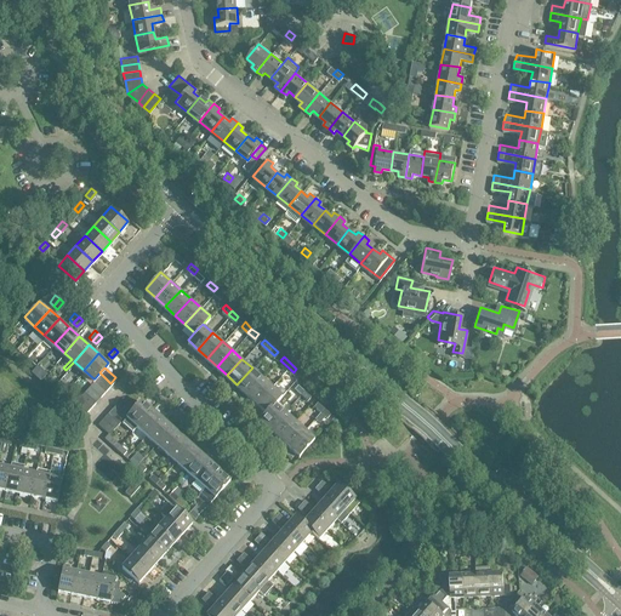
[(252,368),(237,385),(246,393),(262,376),(252,368)]
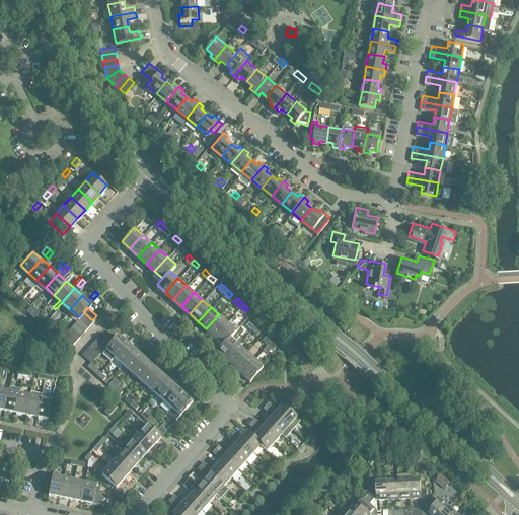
[(83,311),(79,316),(88,324),(92,320),(83,311)]
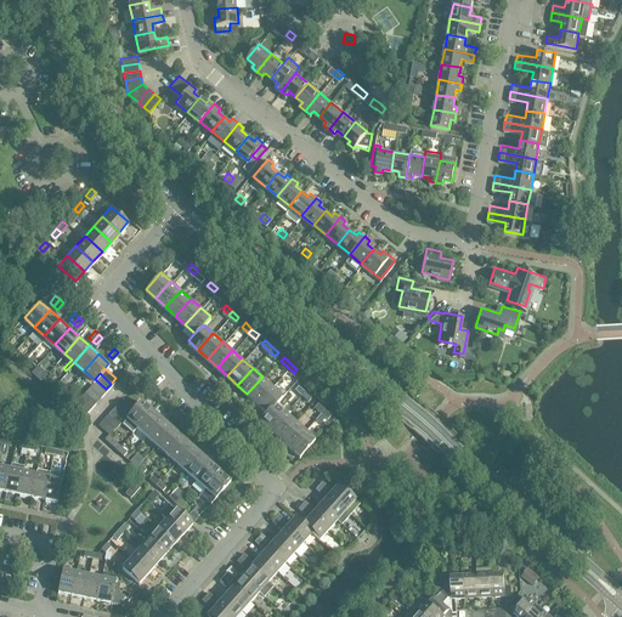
[(263,377),(247,394),(256,402),(272,385),(263,377)]
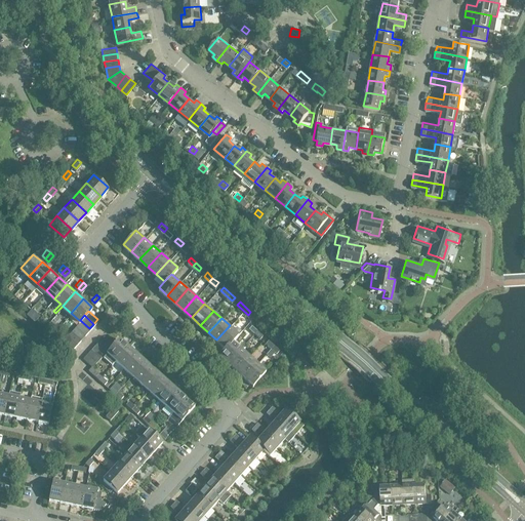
[(79,320),(76,324),(85,333),(89,328),(80,320),(79,320)]
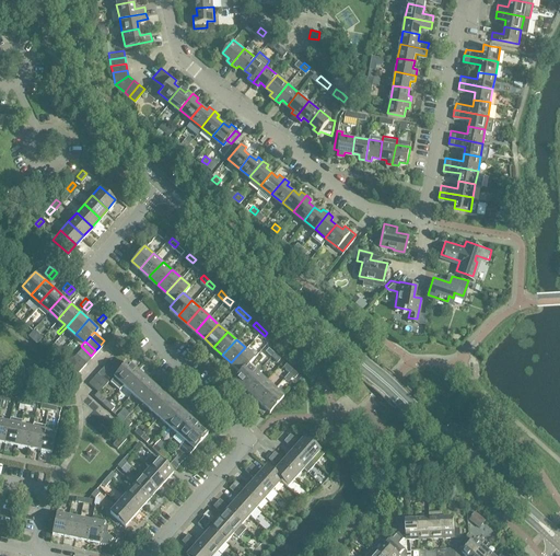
[(271,354),(275,350),(268,345),(265,348),(271,354)]
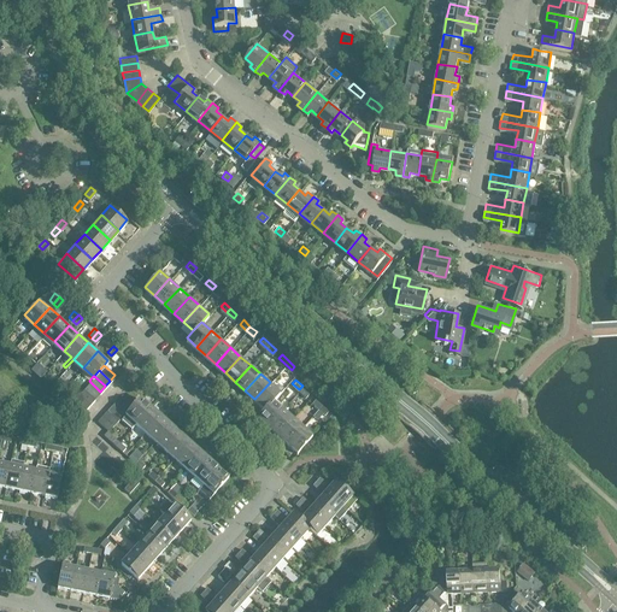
[(89,381),(83,386),(95,396),(100,392),(89,381)]
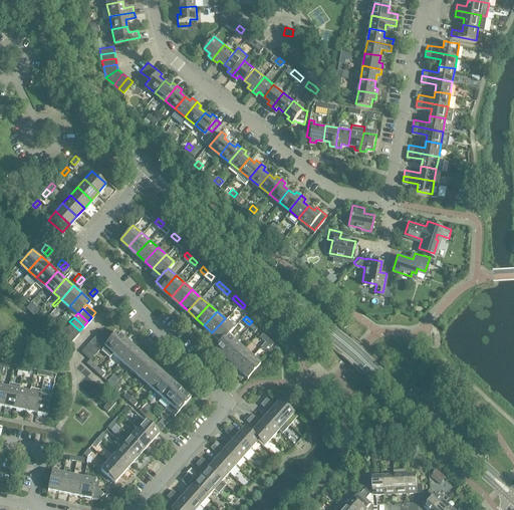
[(225,318),(212,332),(220,339),(215,346),(227,332),(233,325),(225,318)]
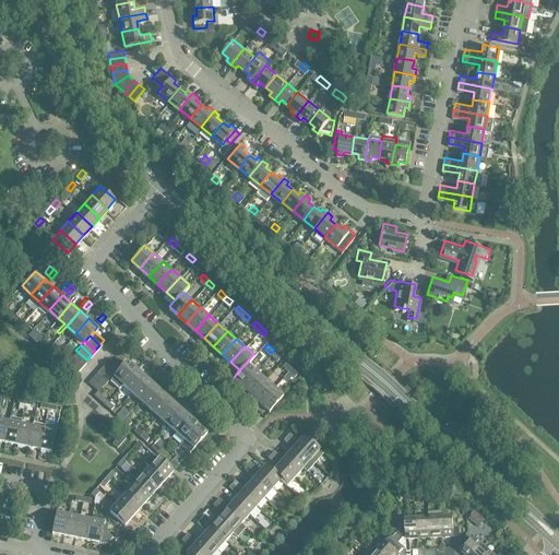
[(75,350),(71,355),(82,364),(86,359),(75,350)]
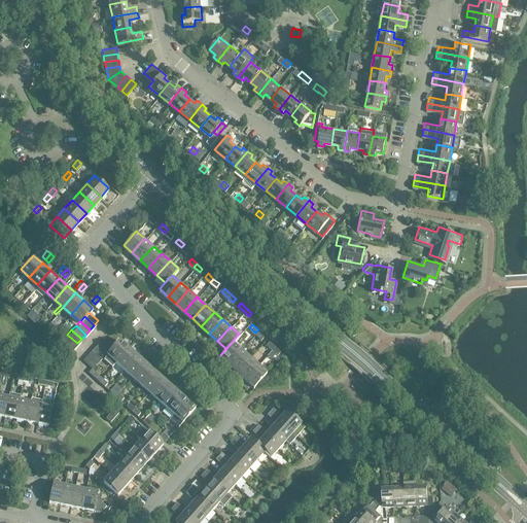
[(260,338),(264,334),(258,329),(255,333),(260,338)]
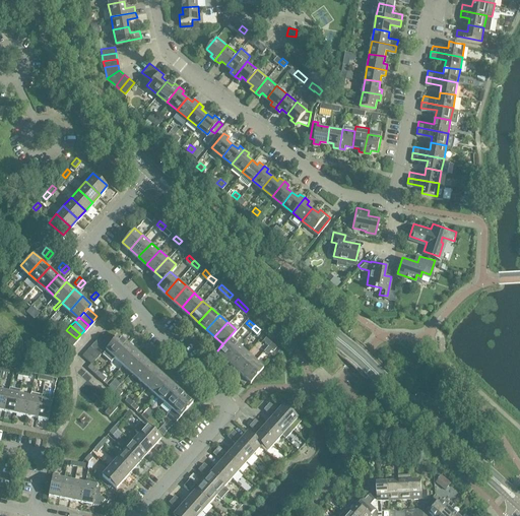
[(72,343),(76,338),(66,330),(62,335),(72,343)]
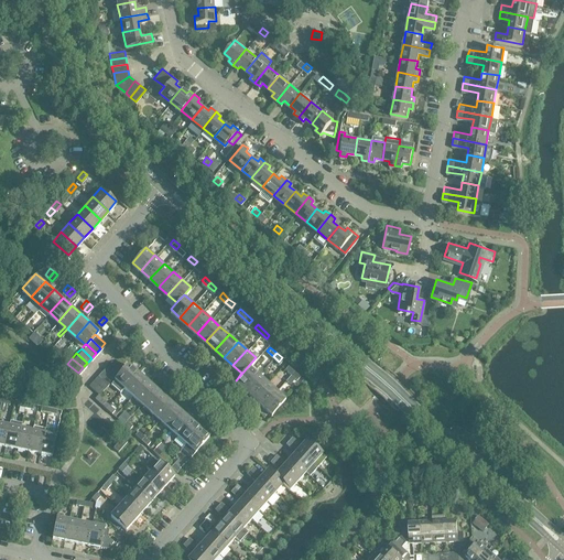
[(111,358),(107,363),(117,373),(121,368),(111,358)]
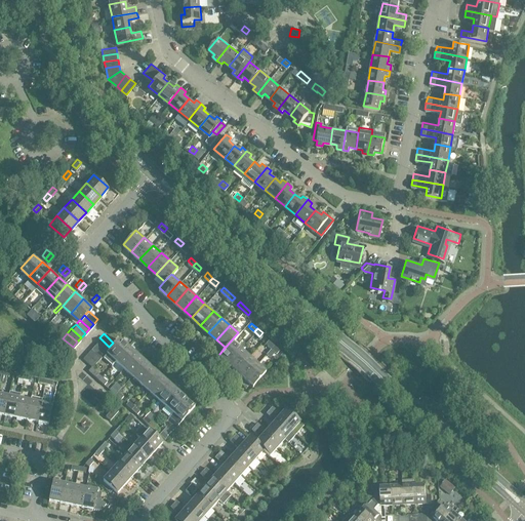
[(107,351),(115,359),(128,345),(119,336),(107,351)]
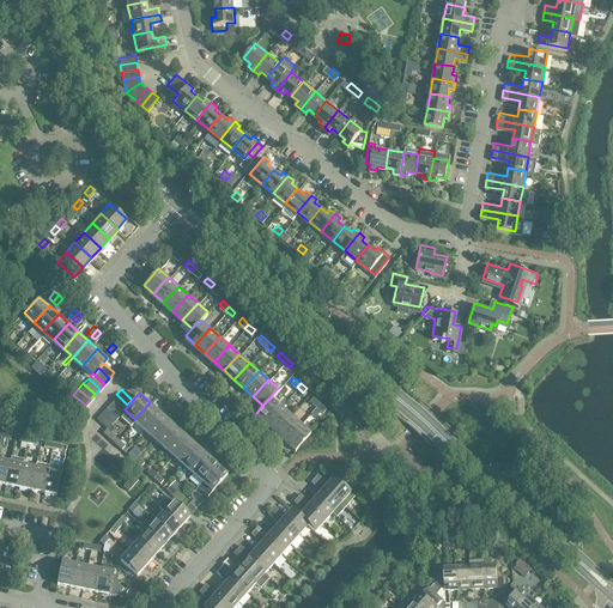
[(116,394),(111,400),(122,409),(127,405),(116,394)]
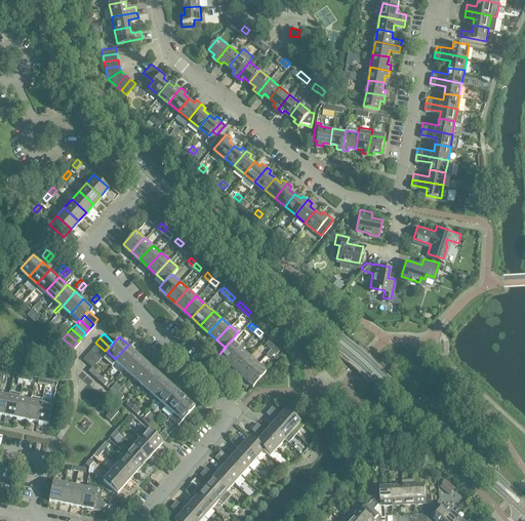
[(271,346),(274,343),(268,337),(265,341),(271,346)]
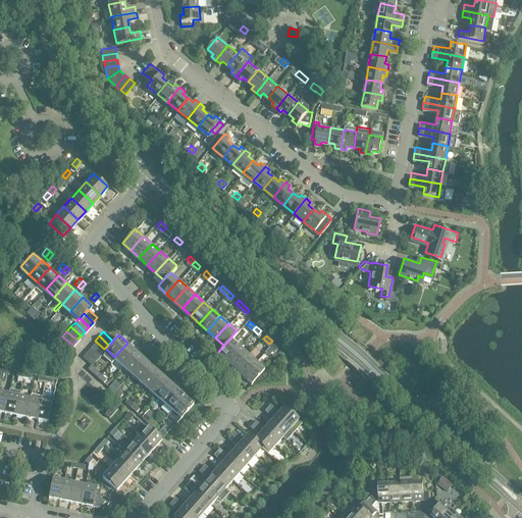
[(230,338),(218,352),(226,359),(239,345),(230,338)]
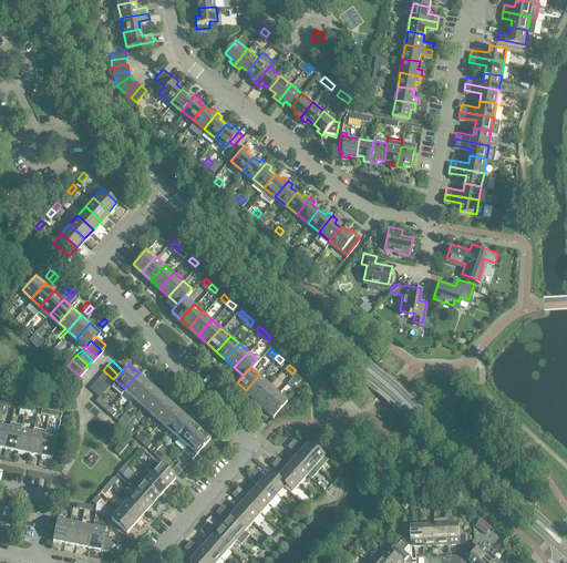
[(103,370),(99,375),(109,385),(113,379),(103,370)]
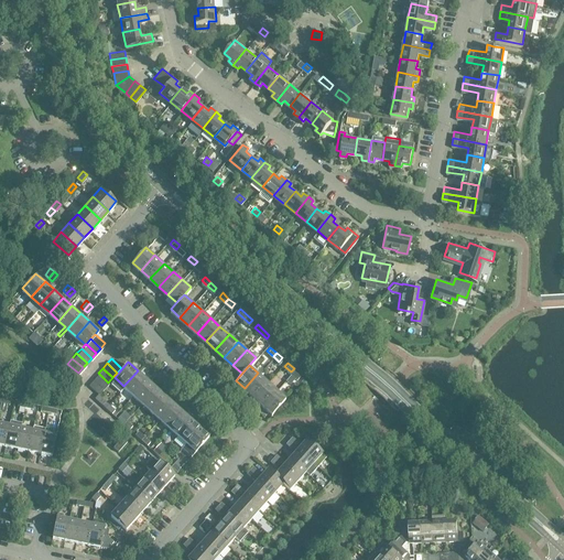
[(138,370),(123,386),(132,394),(147,378),(138,370)]
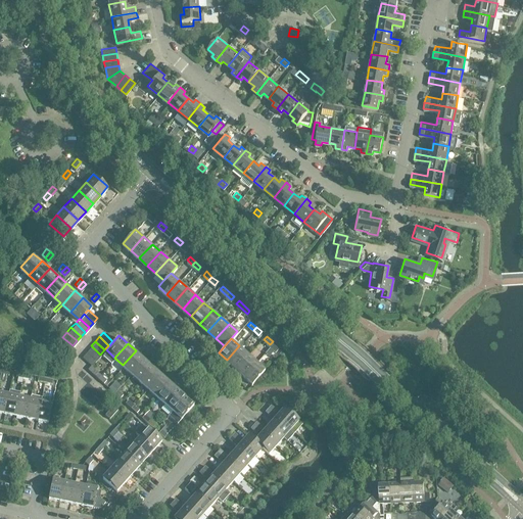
[(91,345),(87,350),(96,359),(100,355),(91,345)]
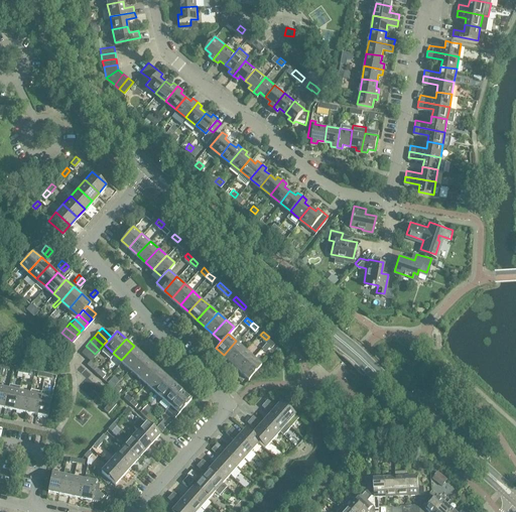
[(236,341),(224,355),(232,362),(244,348),(236,341)]
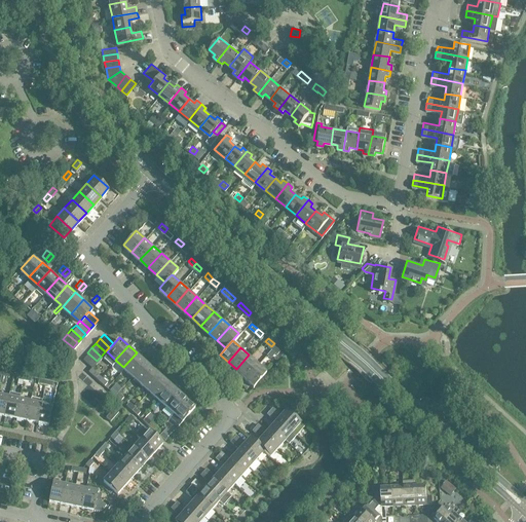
[(87,352),(83,357),(92,366),(97,361),(87,352)]
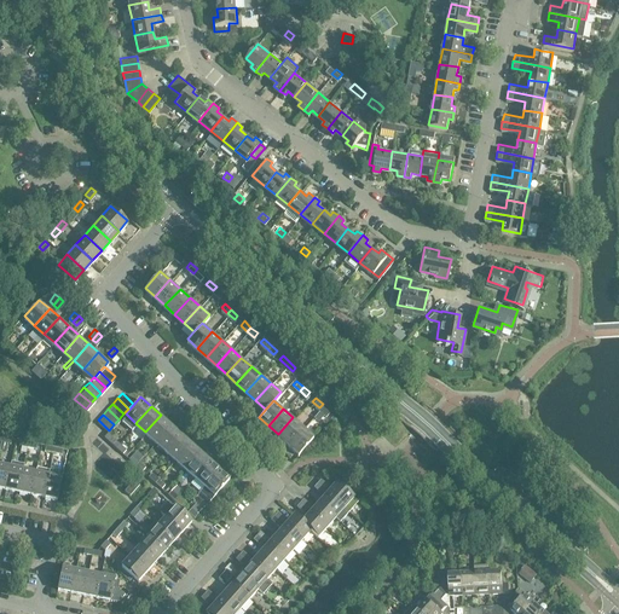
[(161,415),(145,432),(155,440),(171,423),(161,415)]
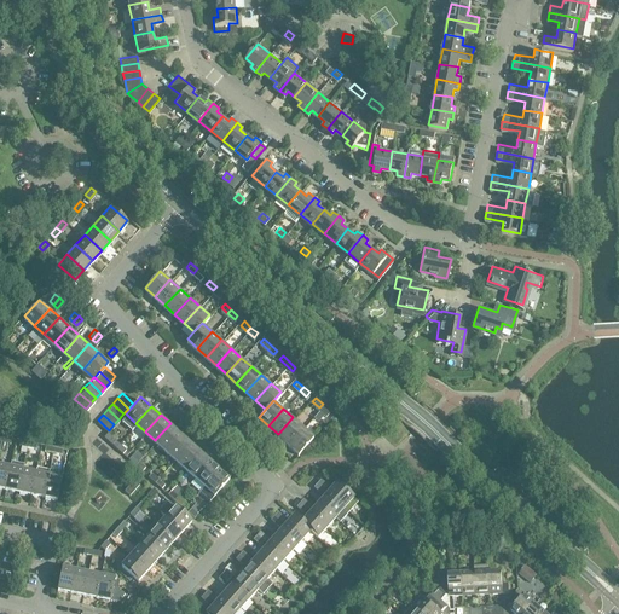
[(293,417),(278,434),(288,442),(302,427),(293,417)]
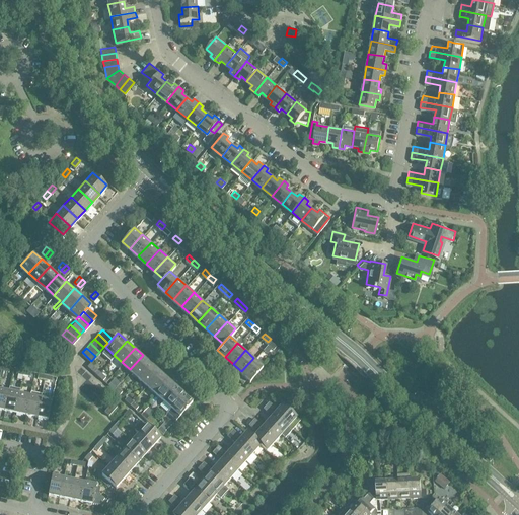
[(143,355),(130,369),(138,376),(151,362),(143,355)]
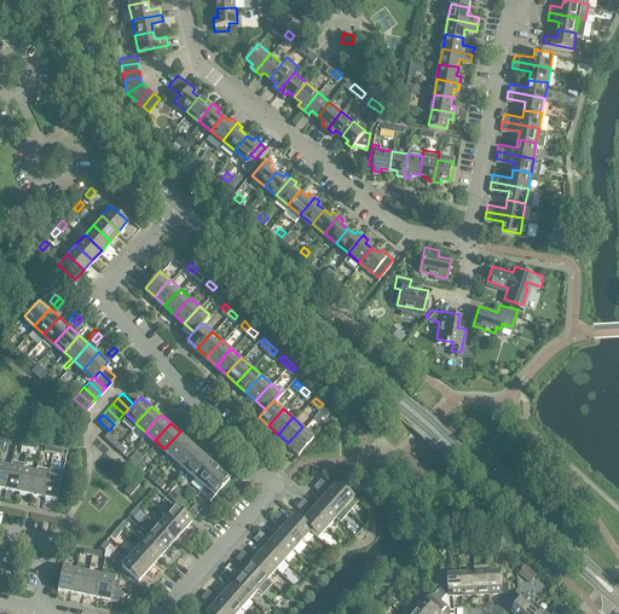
[(302,427),(288,442),(298,452),(313,435),(302,427)]
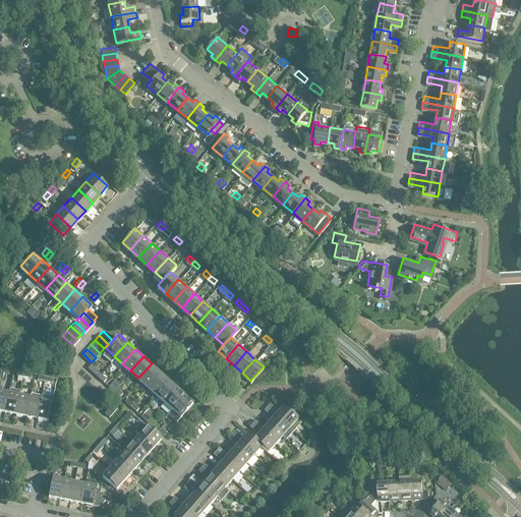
[(152,363),(138,378),(147,385),(160,370),(152,363)]
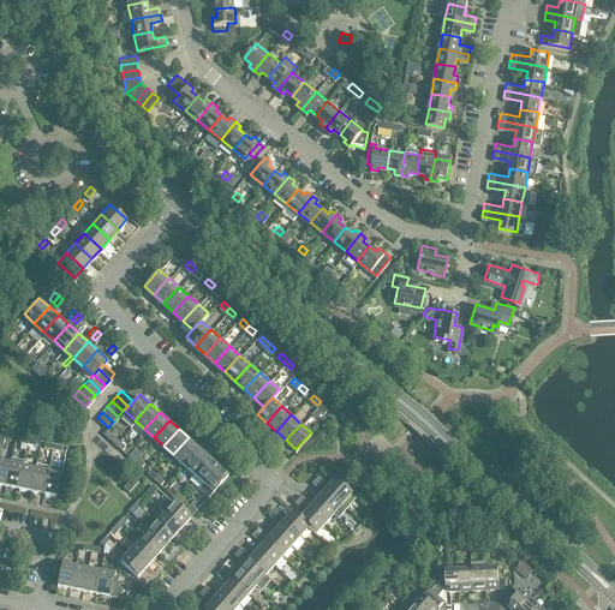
[(109,436),(121,448),(125,443),(112,432),(109,436)]
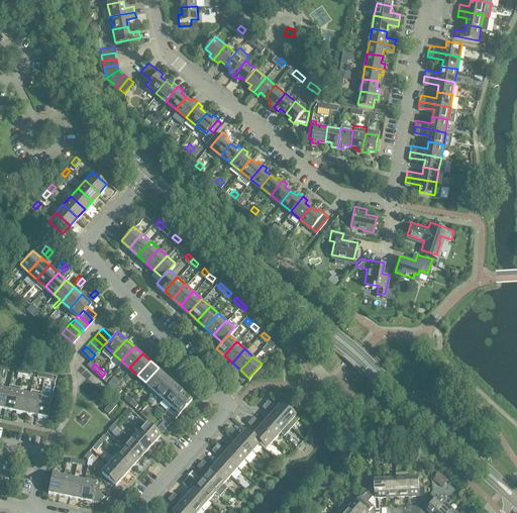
[(159,368),(145,382),(154,389),(167,376),(159,368)]
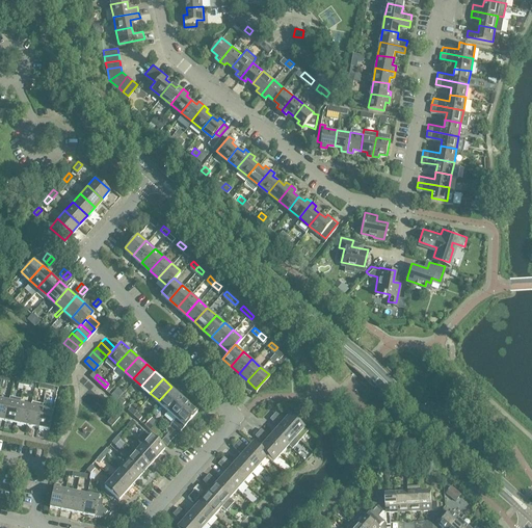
[(171,387),(159,400),(167,408),(180,394),(171,387)]
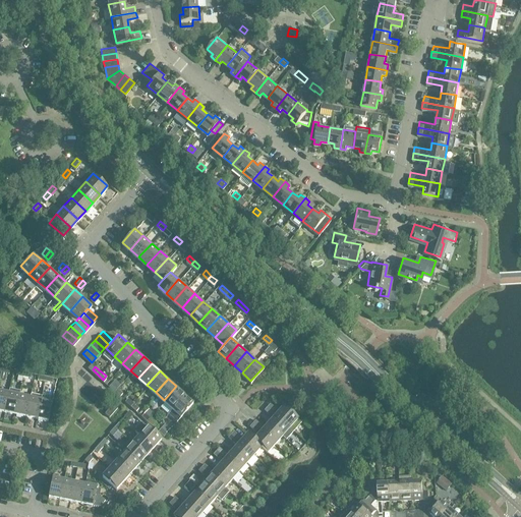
[(114,389),(117,386),(112,381),(109,384),(114,389)]
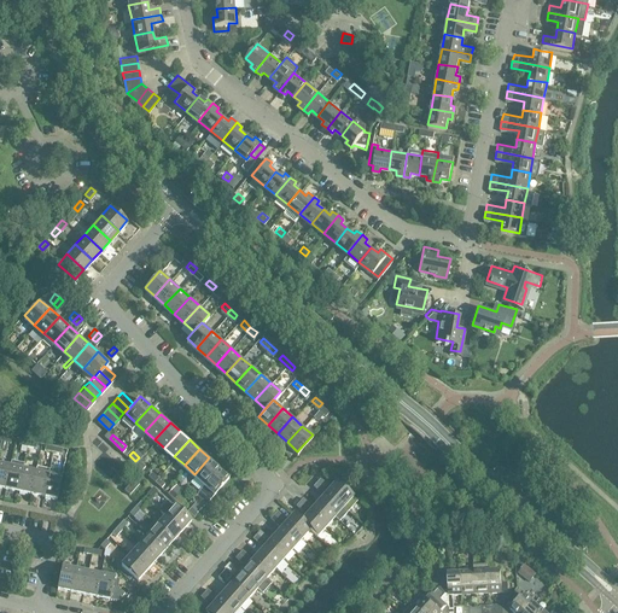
[(135,461),(143,467),(145,463),(139,457),(135,461)]
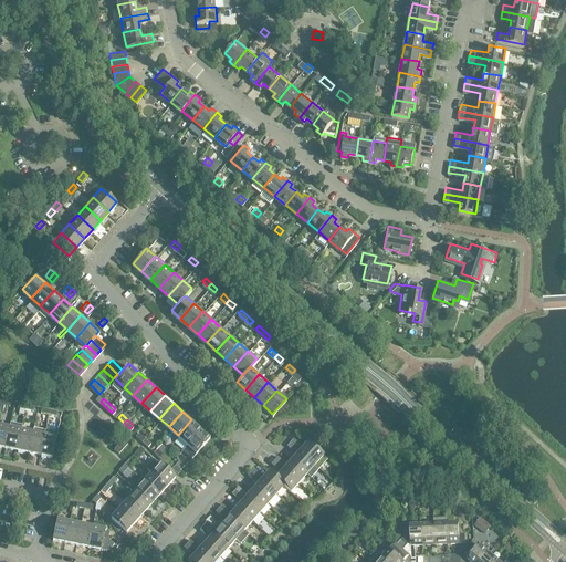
[(191,419),(178,435),(187,443),(200,427),(191,419)]
